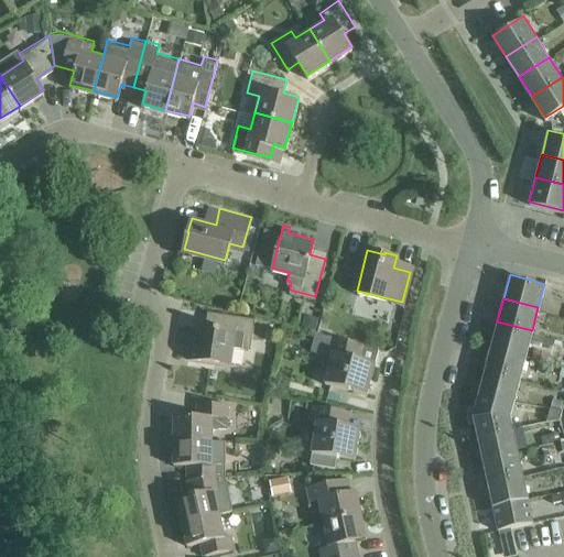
[(250,347),(251,342),(255,316),(216,309),(214,326),(198,324),(194,350),(188,349),(187,356),(230,362),(232,345),(250,347)]
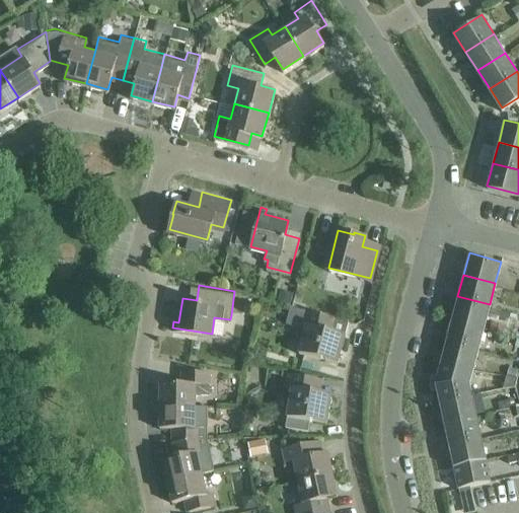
[(457,296),(452,317),(484,325),(490,304),(457,296)]
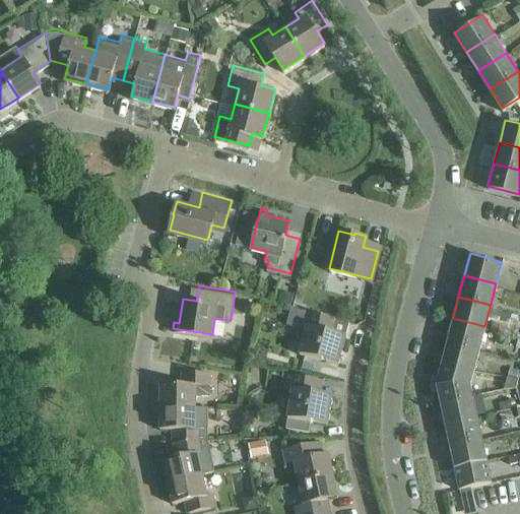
[(286,318),(302,322),(301,324),(306,326),(300,351),(338,361),(345,332),(331,329),(335,316),(290,304),(286,318)]
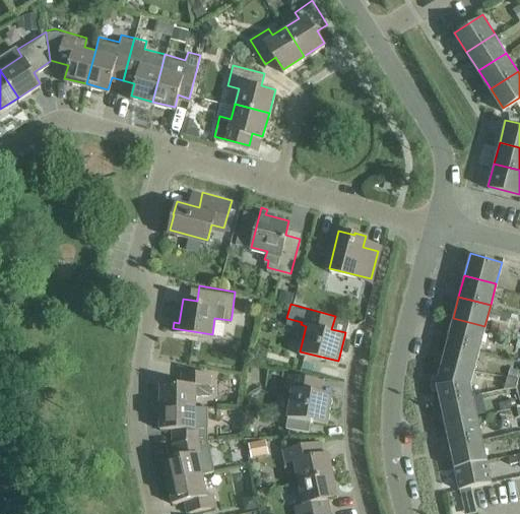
[(453,318),(447,339),(479,347),(484,326),(453,318)]
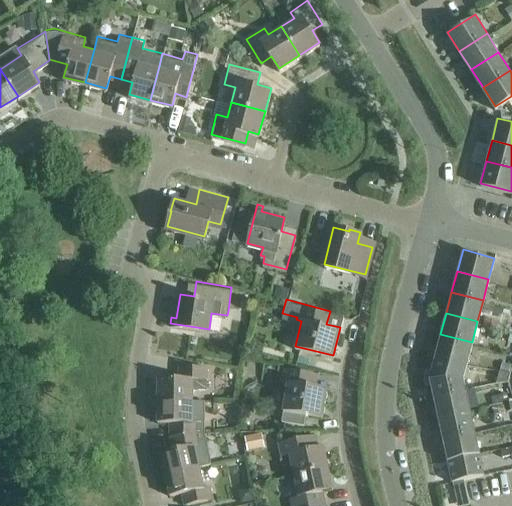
[(440,334),(435,355),(466,363),(472,342),(440,334)]
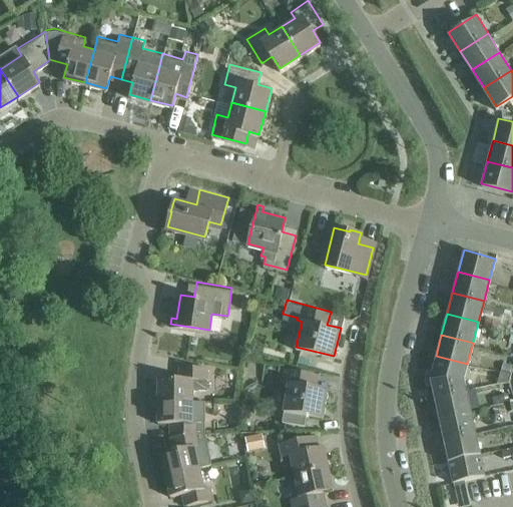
[(430,376),(434,394),(466,387),(464,377),(467,364),(436,356),(430,376)]
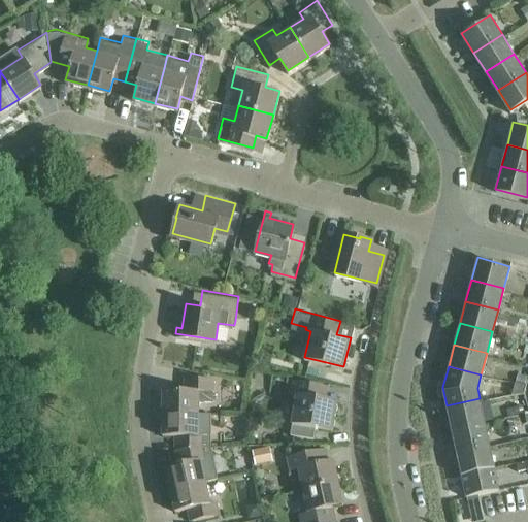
[(163,387),(162,410),(198,411),(198,399),(212,399),(213,376),(185,376),(185,387),(163,387)]
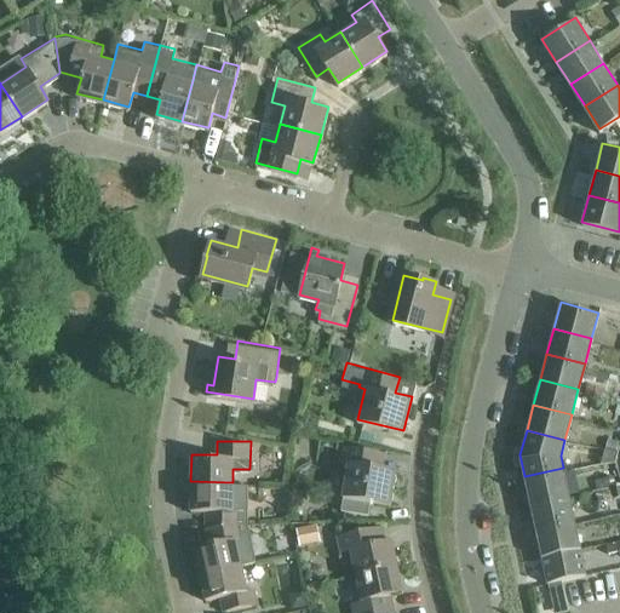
[(343,494),(390,502),(396,468),(378,465),(380,448),(344,444),(342,463),(348,464),(343,494)]
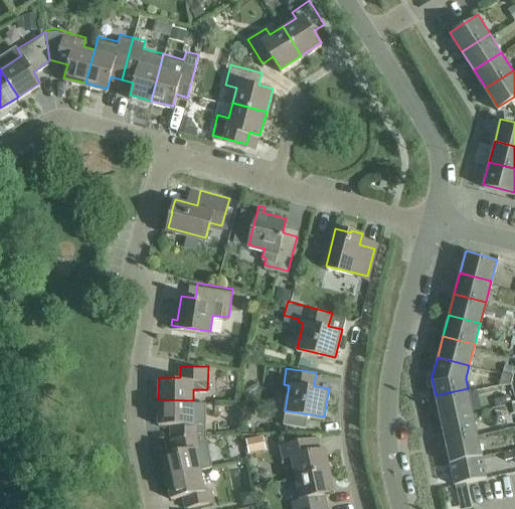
[(511,380),(513,372),(502,370),(499,382),(511,380)]
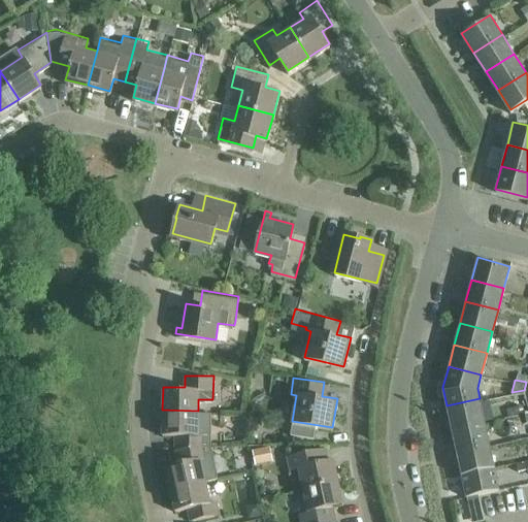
[(447,405),(452,428),(484,421),(480,398),(447,405)]
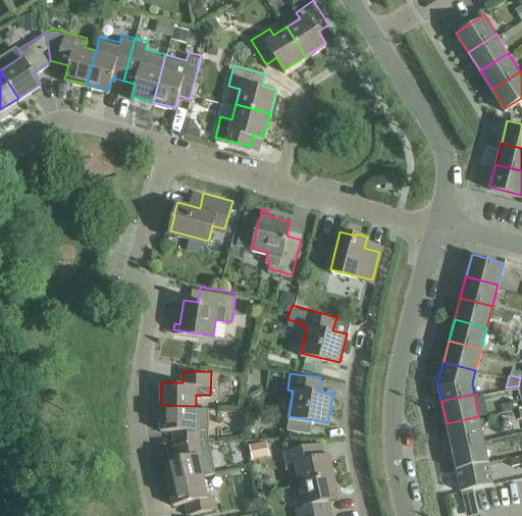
[(173,428),(173,443),(208,439),(208,437),(208,405),(196,406),(160,405),(160,428),(173,428)]
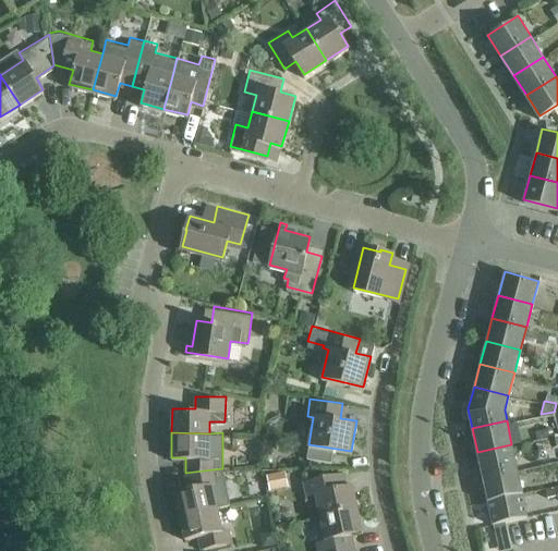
[(477,452),(482,475),(517,467),(511,444),(477,452)]
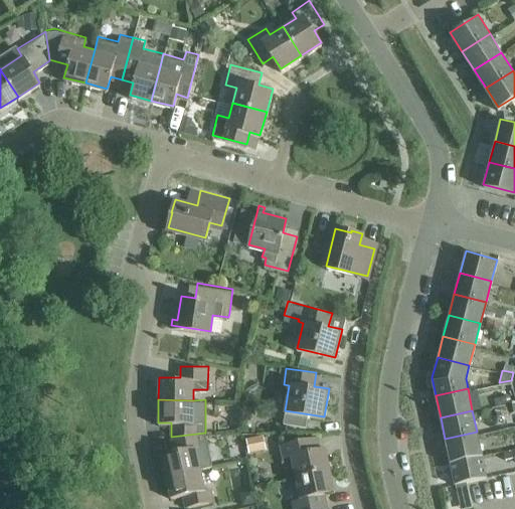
[(252,448),(272,443),(268,429),(249,433),(252,448)]
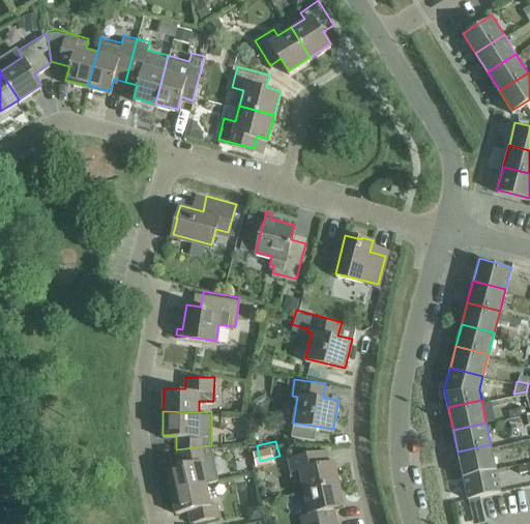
[(458,452),(463,473),(496,466),(491,444),(458,452)]
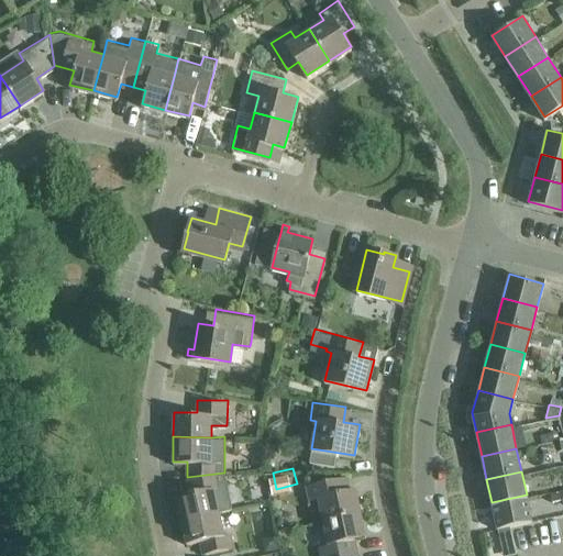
[(176,495),(181,518),(219,510),(231,507),(224,473),(187,477),(189,491),(176,495)]
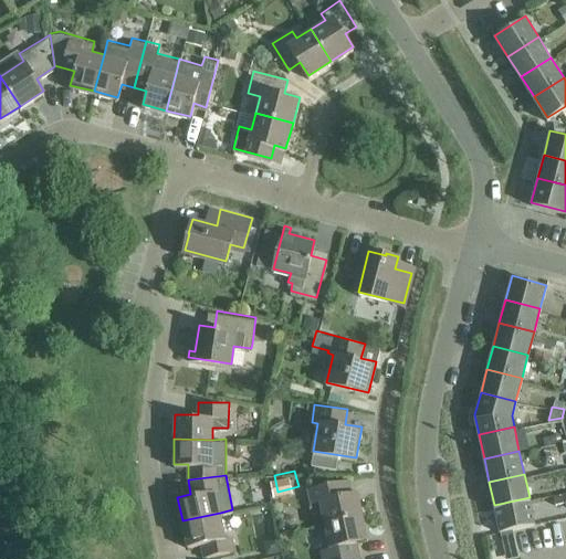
[(322,508),(325,521),(363,513),(357,489),(342,493),(338,480),(308,486),(313,510),(322,508)]
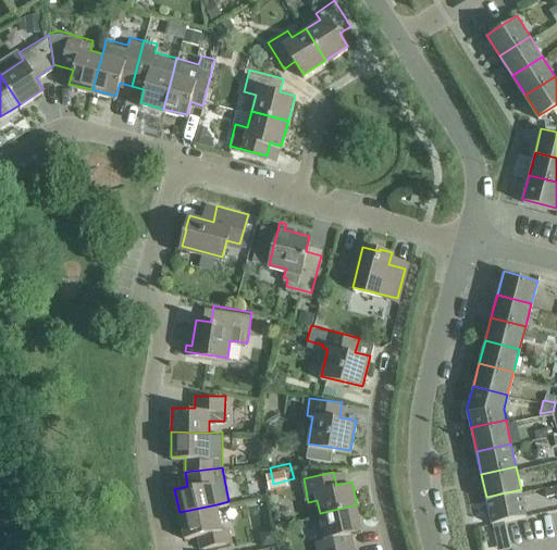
[(521,489),(486,497),(492,521),(504,517),(525,513),(521,489)]
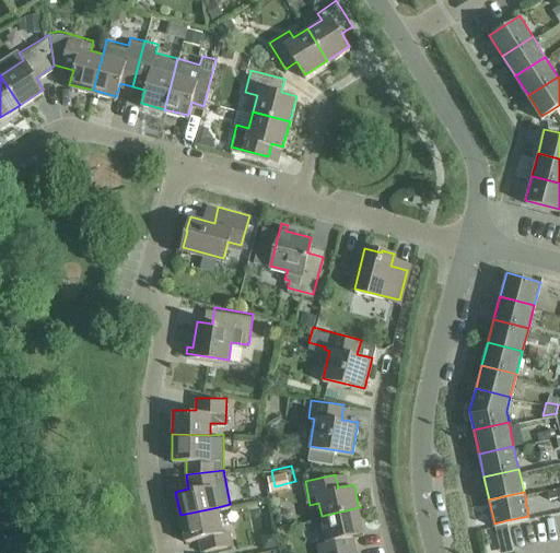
[(559,505),(536,514),(544,534),(559,528),(559,505)]
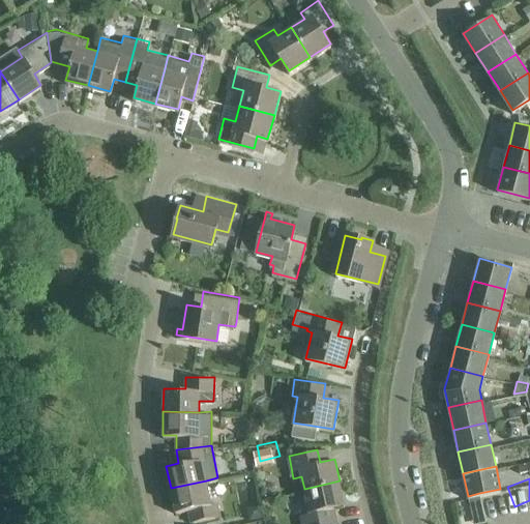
[(206,481),(171,488),(176,511),(188,507),(190,520),(219,514),(216,501),(210,502),(206,481)]
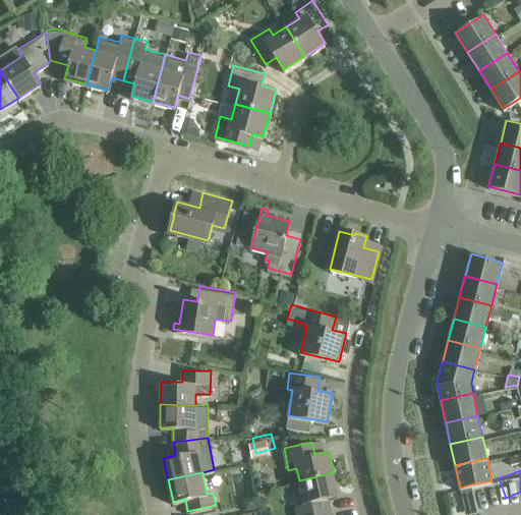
[(293,494),(297,514),(300,514),(330,509),(328,497),(338,495),(334,472),(299,480),(301,492),(293,494)]
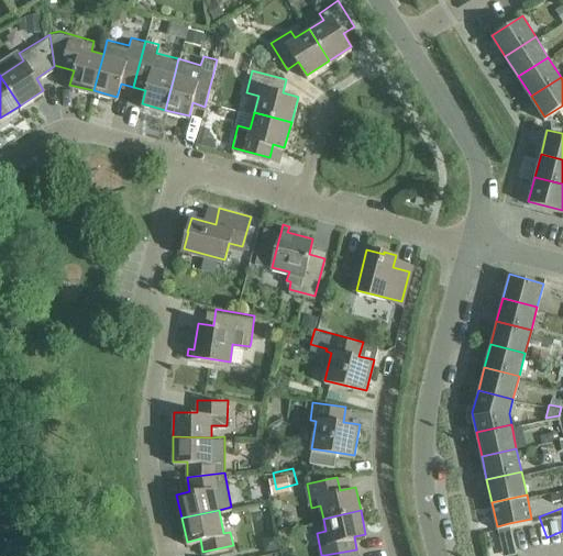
[(509,523),(497,526),(496,526),(499,543),(514,540),(509,523)]
